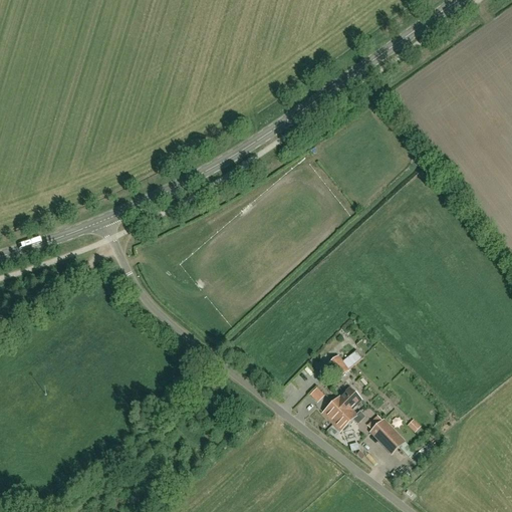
[(350,353),(340,360),(336,355),(326,363),(337,377),(347,369),(357,362),(350,353)]
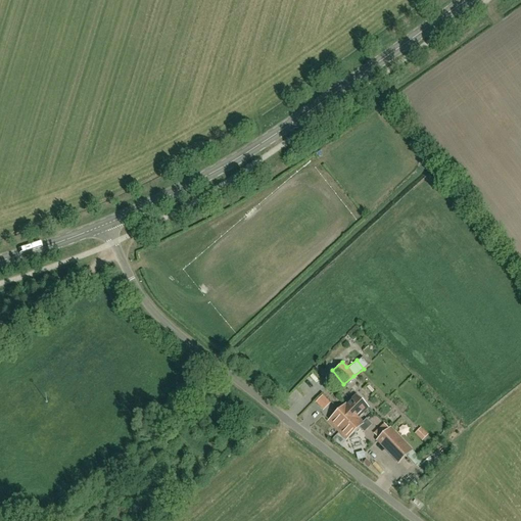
[(322,392),(314,400),(324,410),(331,401),(322,392)]
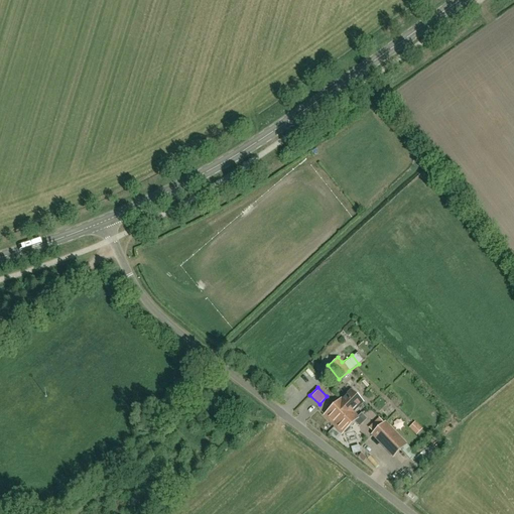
[(350,408),(352,410),(361,401),(355,395),(355,393),(352,390),(351,390),(349,389),(339,398),(333,404),(343,415),(350,408)]
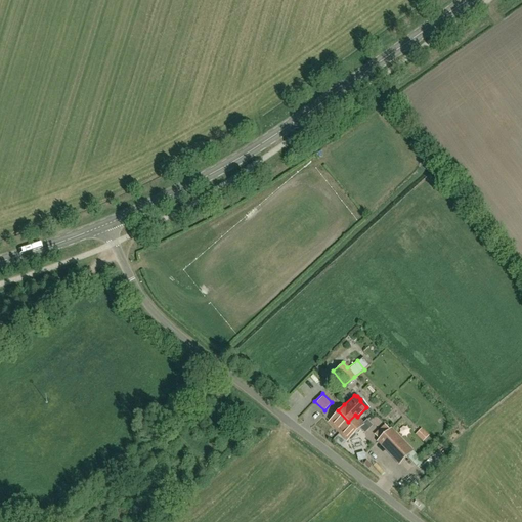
[(288,416),(291,411),(281,405),(278,409),(288,416)]
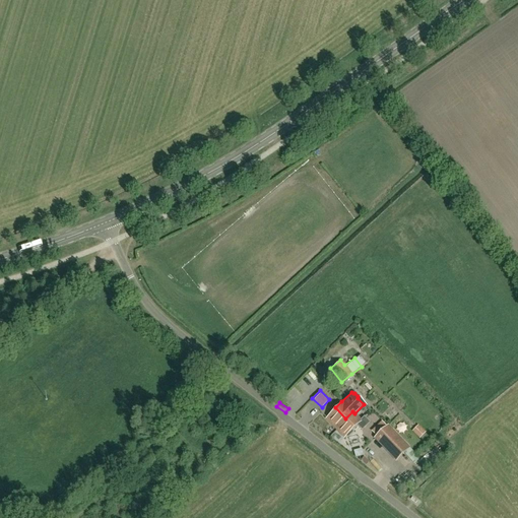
[(335,407),(325,417),(342,435),(343,434),(346,435),(350,430),(350,428),(355,423),(360,428),(366,423),(361,417),(360,418),(354,413),(352,411),(345,418),(335,407)]
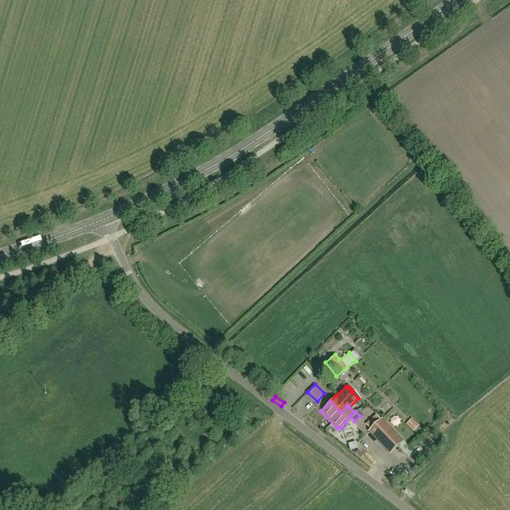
[(405,423),(413,430),(419,425),(412,417),(405,423)]
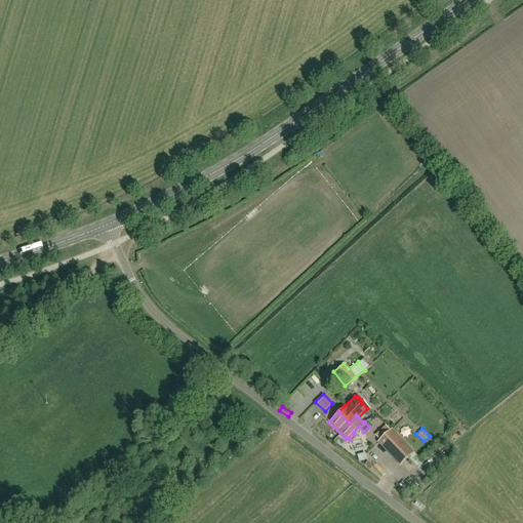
[(411,450),(390,429),(379,438),(401,460),(411,450)]
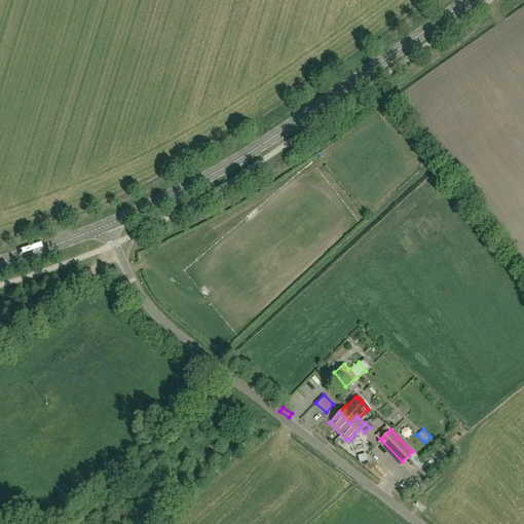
[(417,500),(414,504),(421,510),(424,506),(417,500)]
